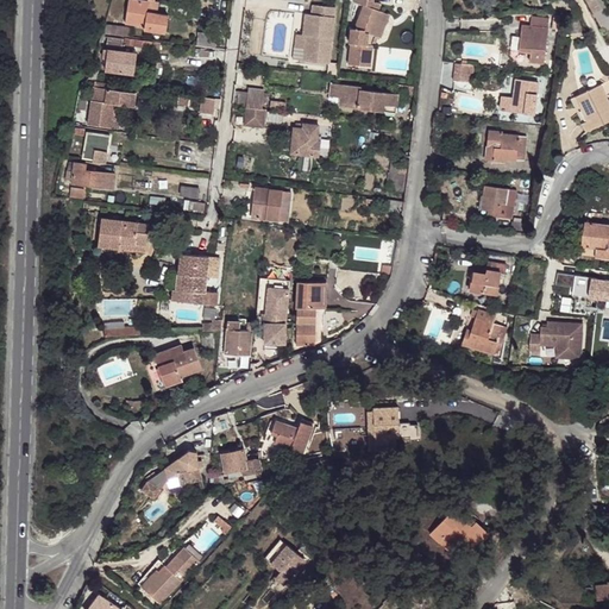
[(142,0),(129,0),(125,23),(145,26),(144,30),(165,32),(169,14),(157,13),(146,12),(149,1),(148,1),(142,0)]
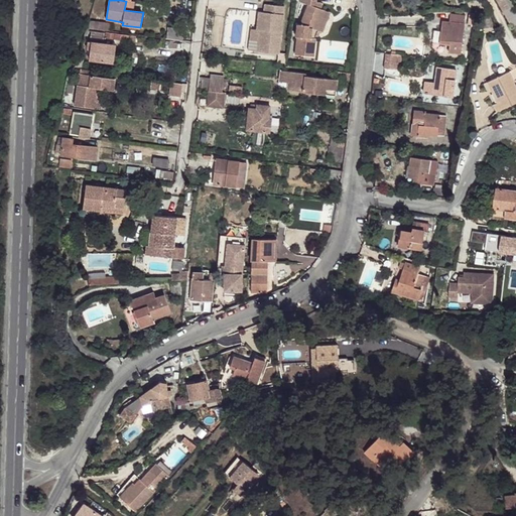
[(133,11),(135,2),(131,1),(131,0),(125,0),(125,1),(126,1),(124,10),(133,11)]
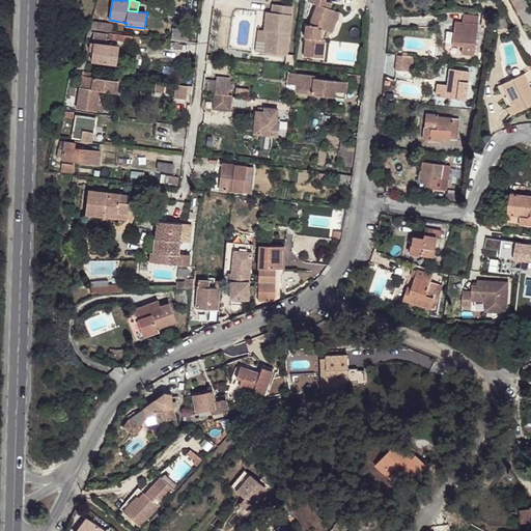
[(309,0),(309,2),(317,4),(309,25),(306,24),(305,37),(306,37),(305,56),(323,58),(325,36),(327,31),(332,32),(335,22),(331,20),(334,10),(329,8),(331,2),(325,2),(325,0),(309,0)]
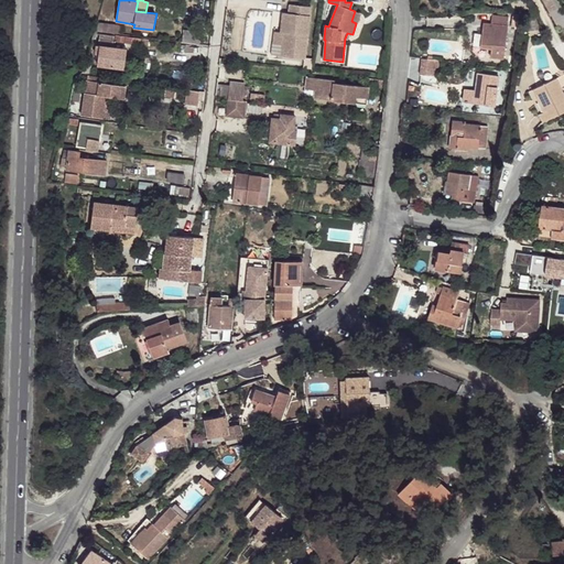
[(563,9),(559,0),(544,0),(560,29),(563,25),(563,9)]
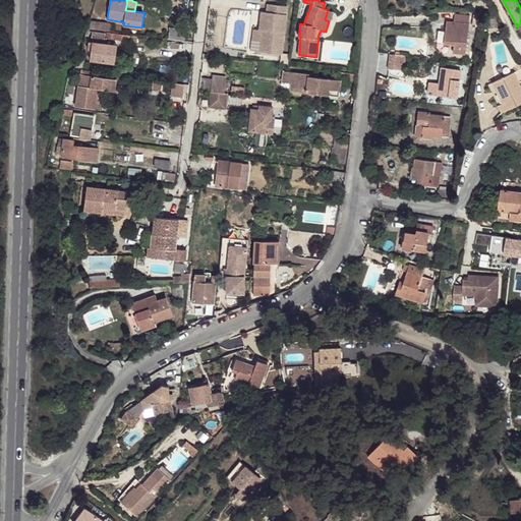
[(287,6),(268,4),(267,12),(262,11),(259,30),(263,31),(262,42),(261,52),(282,54),(287,6)]
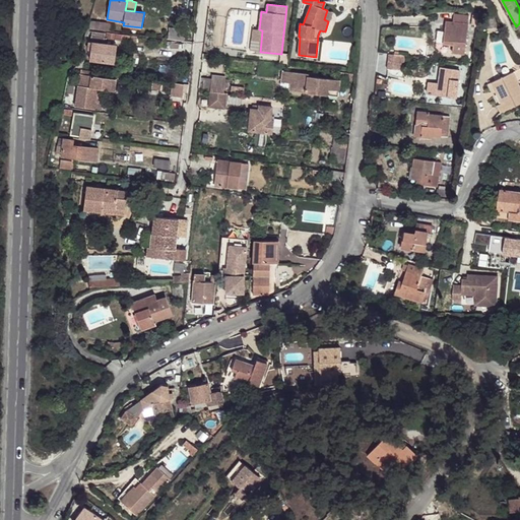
[(468,15),(454,14),(453,22),(446,21),(444,44),(453,45),(453,52),(464,54),(468,15)]
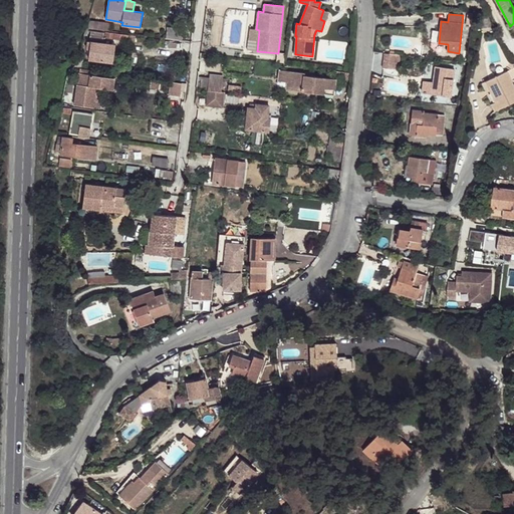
[(476,28),(493,26),(487,16),(480,16),(476,28)]
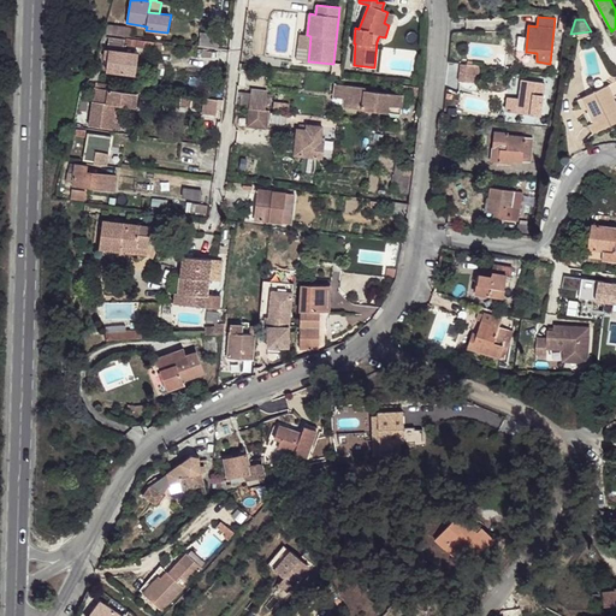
[(199,46),(219,48),(220,35),(201,33),(199,46)]
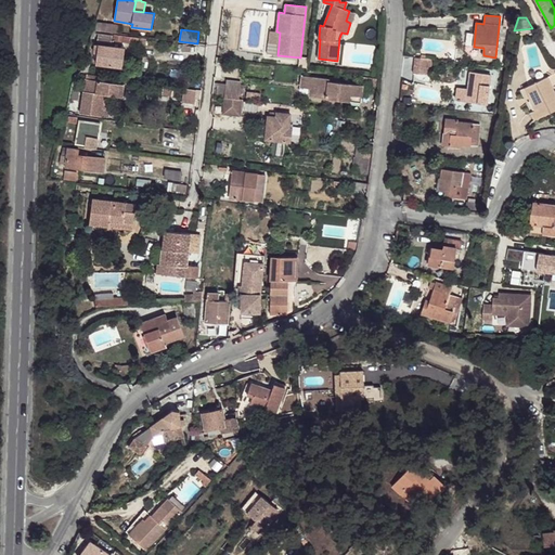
[(270,31),(268,43),(279,44),(280,33),(276,31),(270,31)]
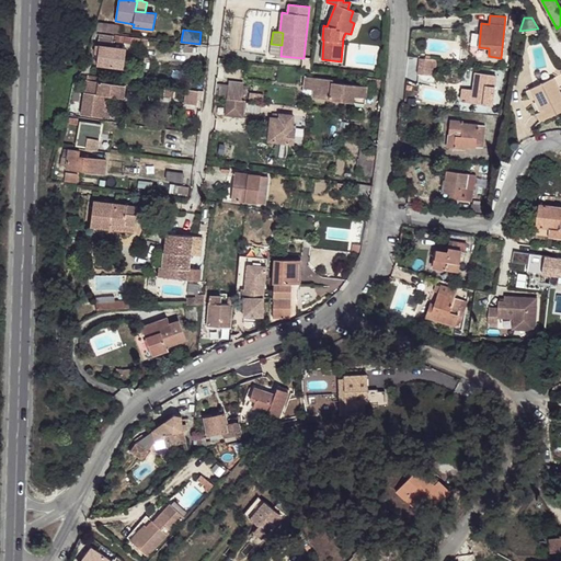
[(113,44),(114,35),(100,33),(99,42),(113,44)]
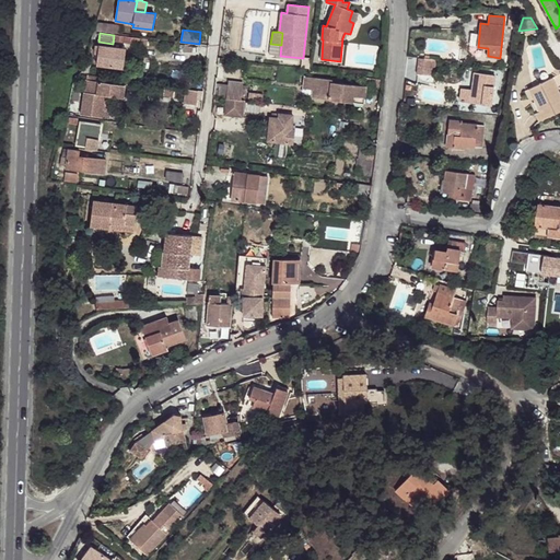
[(115,34),(114,41),(146,45),(147,38),(115,34)]
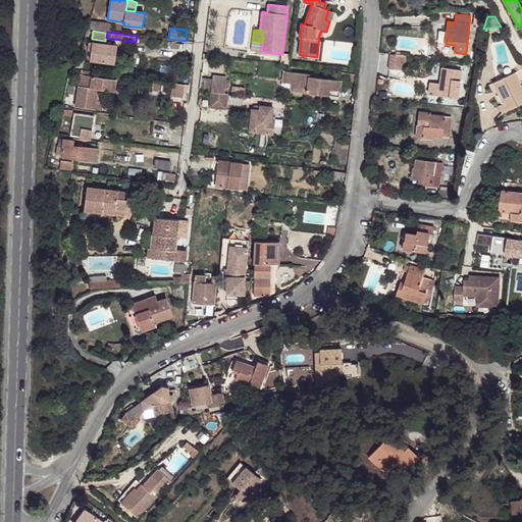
[(115,63),(117,46),(90,42),(89,49),(92,50),(90,59),(115,63)]
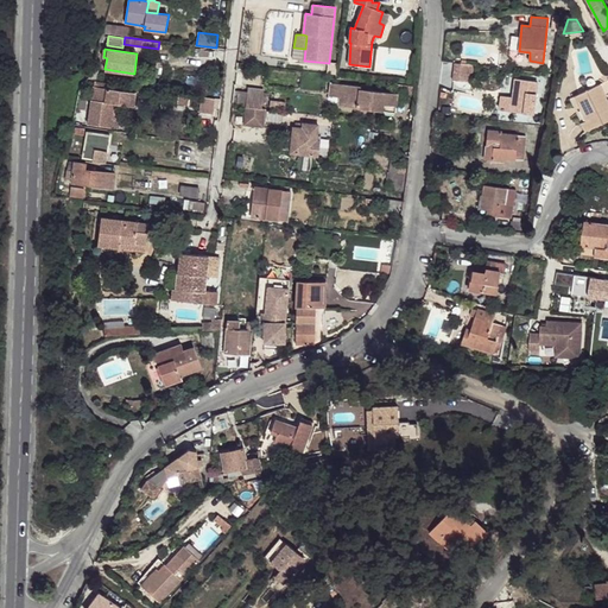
[(455,63),(453,80),(472,82),(473,65),(455,63)]
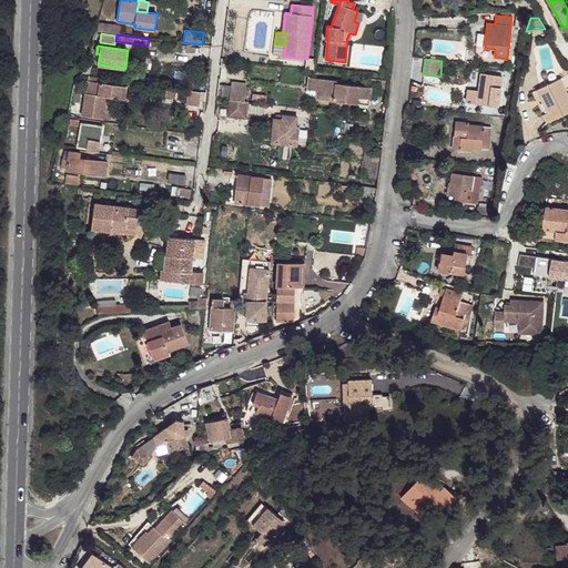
[(89,73),(92,64),(85,62),(82,72),(89,73)]
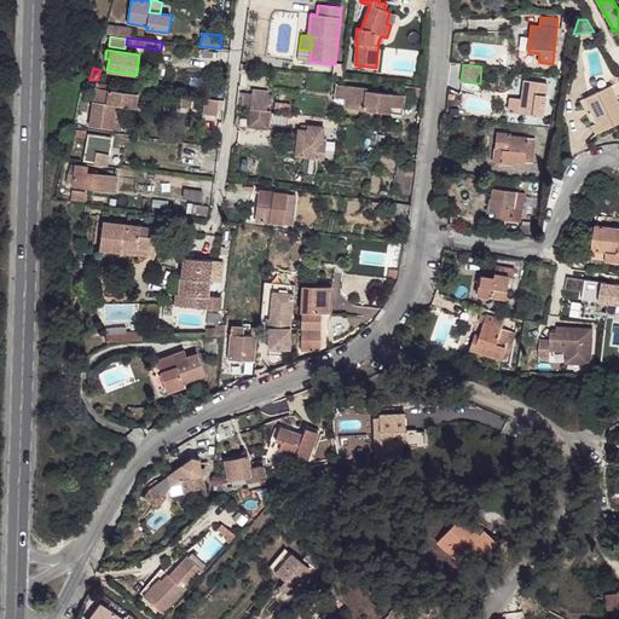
[(548,84),(524,80),(521,99),(520,113),(543,116),(548,84)]
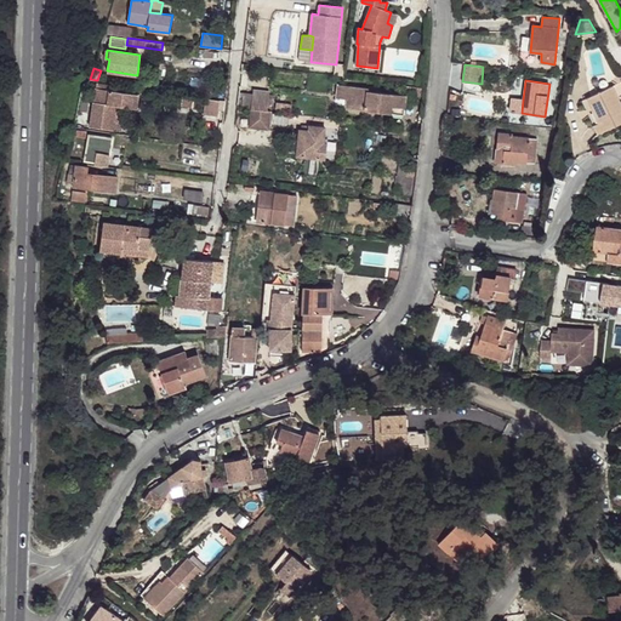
[(377,89),(337,84),(336,96),(348,98),(347,108),(403,114),(405,96),(377,92),(377,89)]
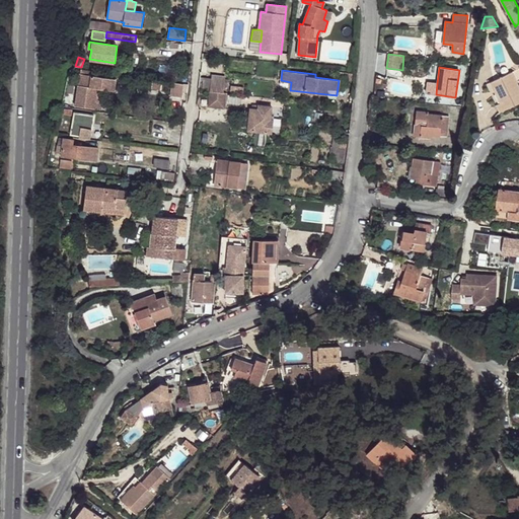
[(500,113),(518,102),(518,87),(511,72),(491,82),(495,90),(496,90),(502,102),(497,105),(500,113)]
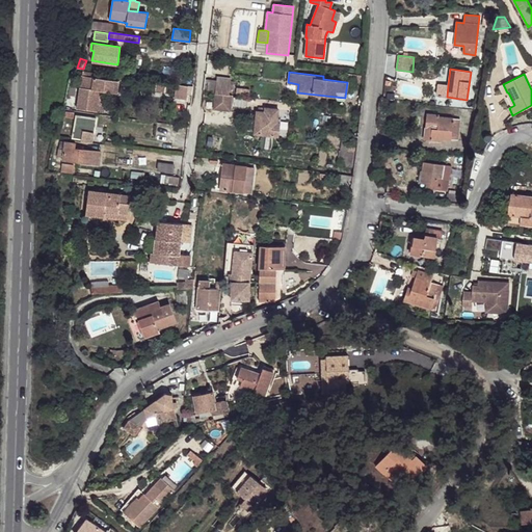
[(82,75),(77,108),(97,111),(99,90),(106,91),(117,92),(118,80),(92,77),(82,75)]
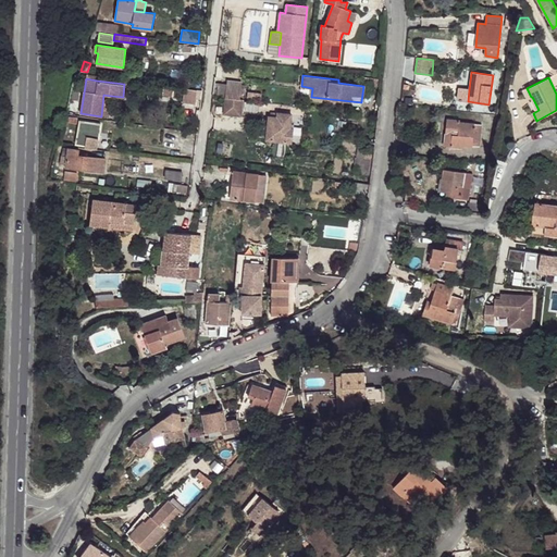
[(381,79),(373,78),(372,87),(380,88),(381,79)]
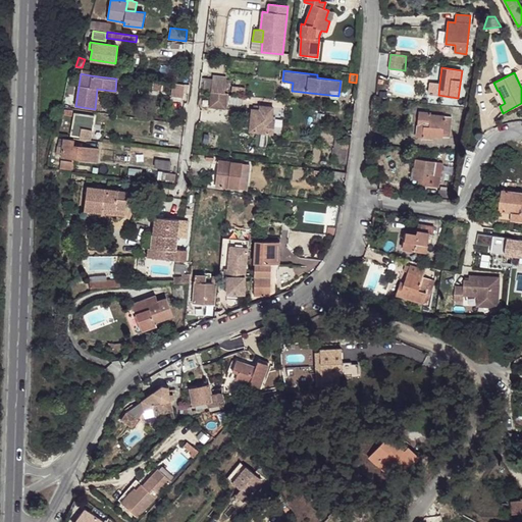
[(226,79),(213,76),(211,92),(224,93),(226,79)]
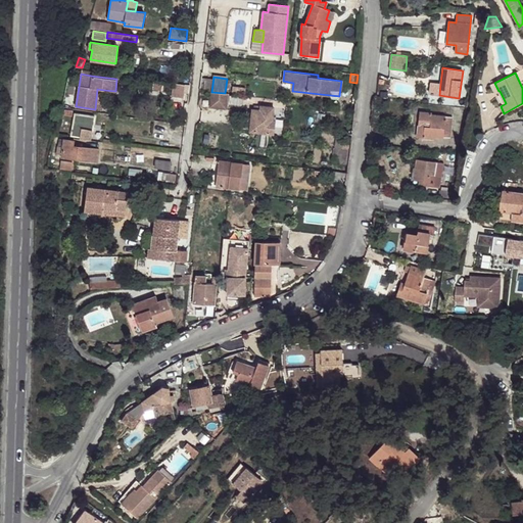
[(172,96),(183,97),(185,82),(174,81),(172,96)]
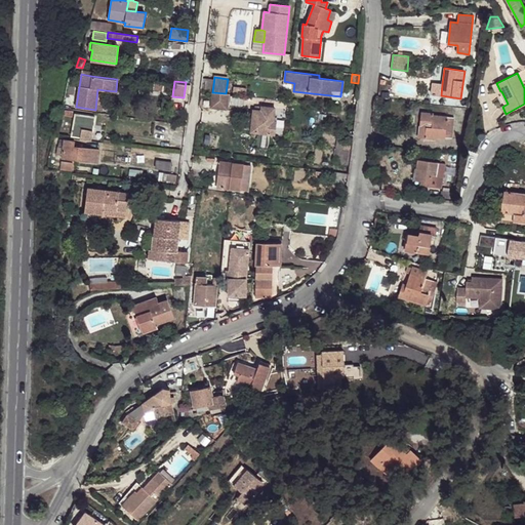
[(442,84),(436,83),(434,94),(441,95),(442,84)]
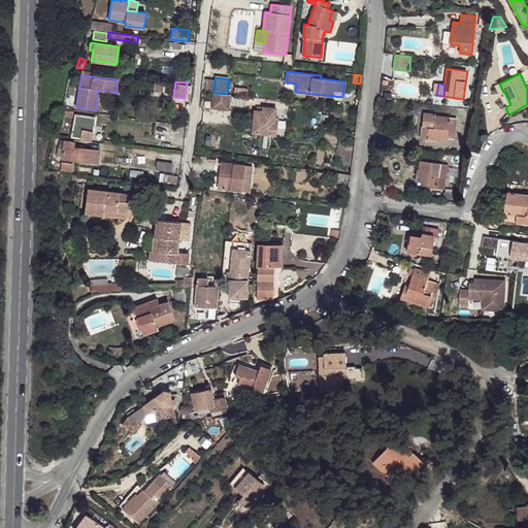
[(105,91),(98,90),(96,110),(102,111),(105,91)]
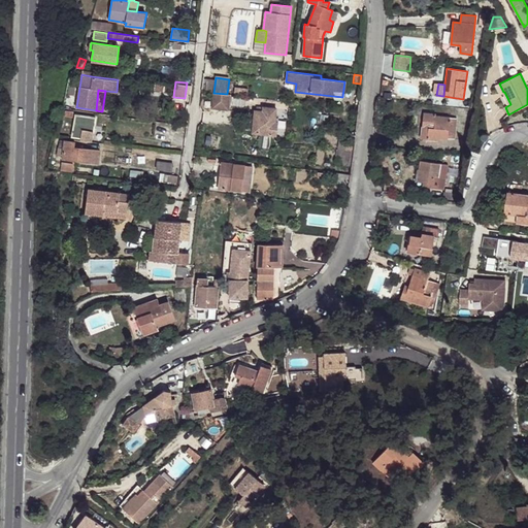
[(230,95),(227,94),(213,93),(211,108),(228,109),(230,95)]
